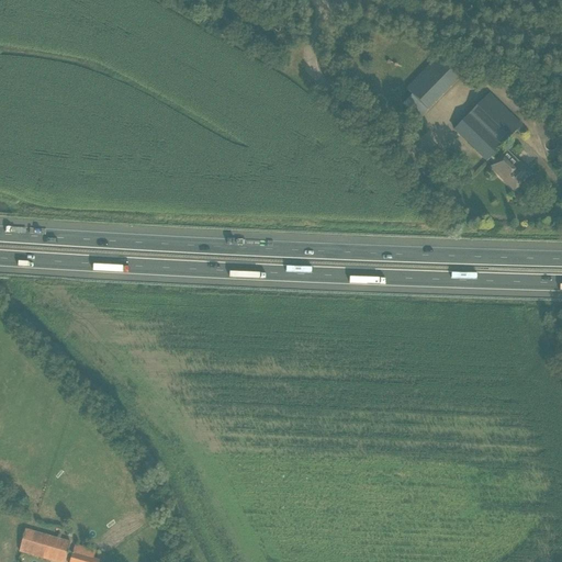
[(406,111),(418,123),(458,81),(445,69),(406,111)]
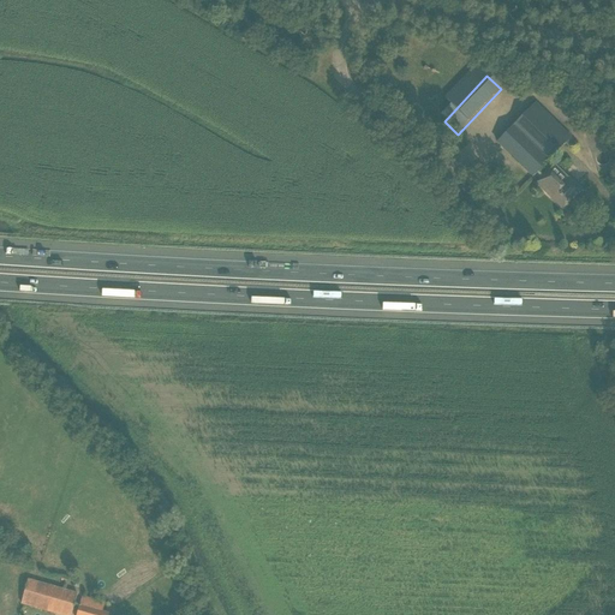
[(583,97),(577,101),(581,109),(587,106),(583,97)]
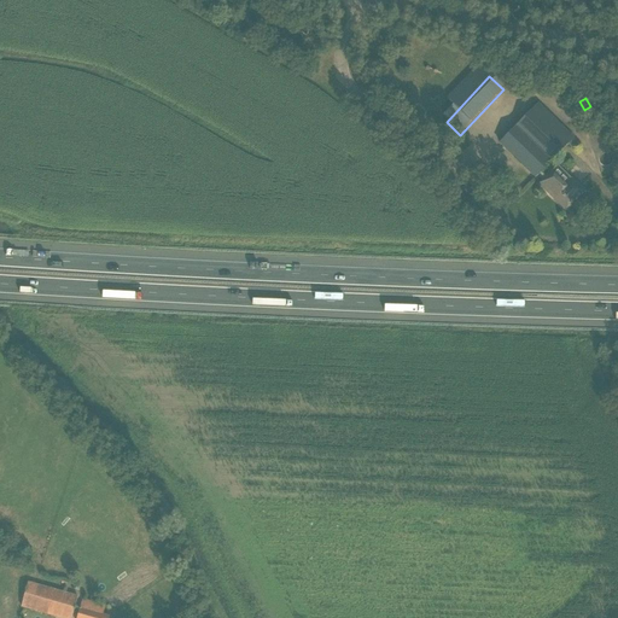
[(573,139),(538,104),(500,144),(536,179),(569,145),(573,139)]
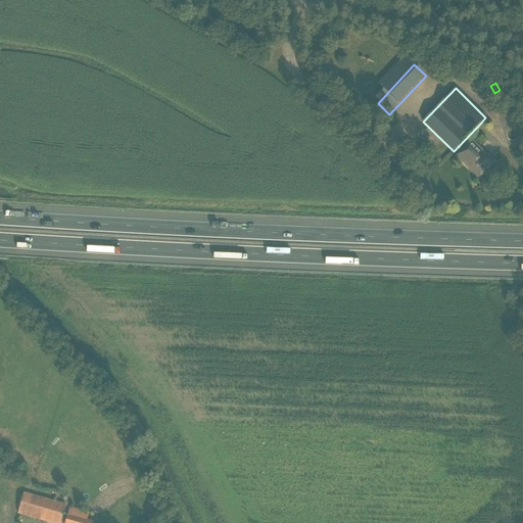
[(485,117),(481,123),(485,127),(489,122),(485,117)]
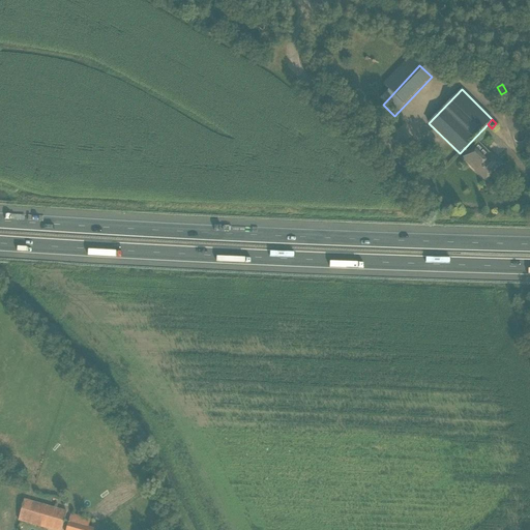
[(471,149),(462,158),(484,180),(500,165),(490,154),(483,160),(471,149)]
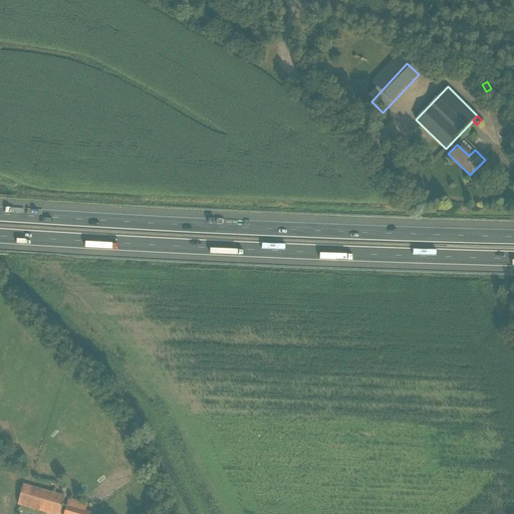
[(18,505),(50,513),(59,513),(65,497),(24,485),(18,505)]
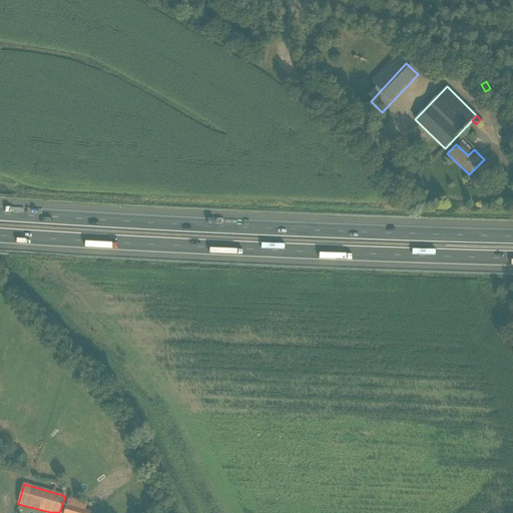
[(64,512),(91,512),(92,511),(78,508),(80,501),(69,497),(64,512)]
